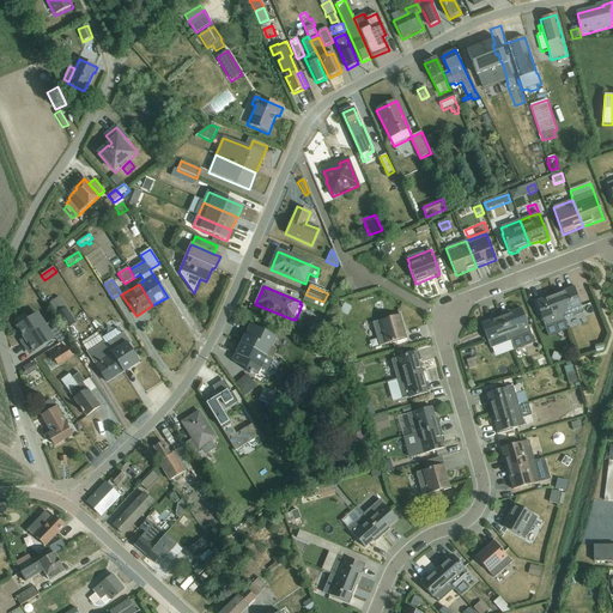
[(564,321),(583,314),(581,308),(582,307),(574,286),(565,290),(565,291),(554,296),(564,321)]
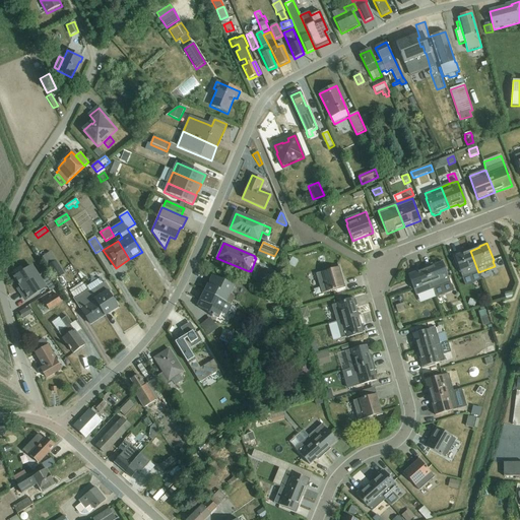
[(274,265),(277,257),(274,256),(259,250),(256,258),(274,265)]
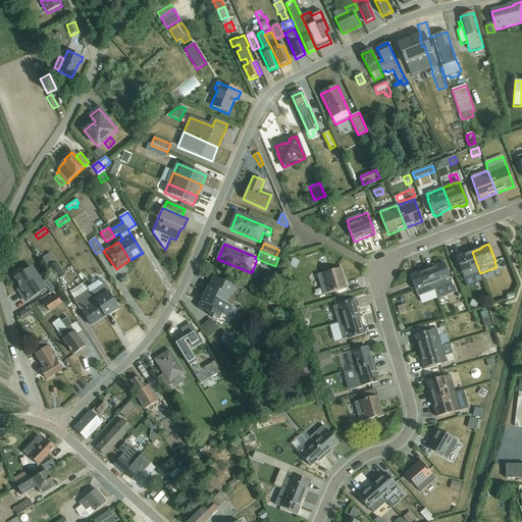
[(463,279),(480,273),(472,252),(463,255),(462,254),(455,257),(463,279)]
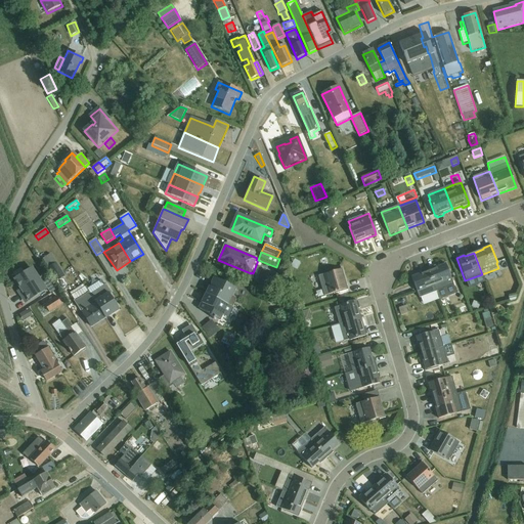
[(56,263),(50,254),(42,259),(44,262),(44,265),(46,269),(48,268),(56,282),(66,277),(56,263)]
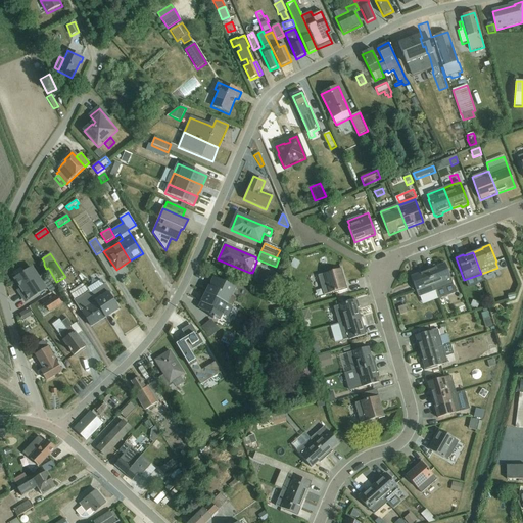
[(295,270),(299,263),(294,259),(290,267),(295,270)]
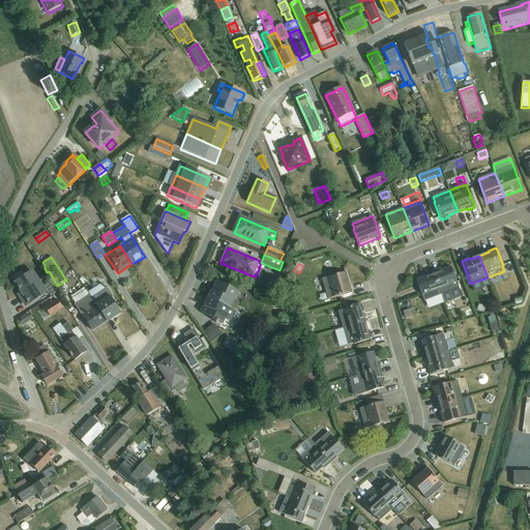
[(441,295),(459,289),(450,267),(441,271),(440,269),(433,272),(441,295)]
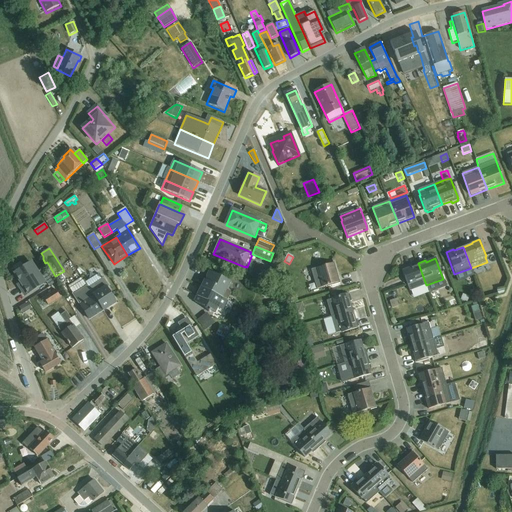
[(16,273),(15,273),(21,282),(22,283),(19,285),(22,290),(25,288),(28,294),(29,293),(32,291),(46,283),(49,287),(55,283),(48,273),(42,277),(32,262),(24,268),(16,273)]
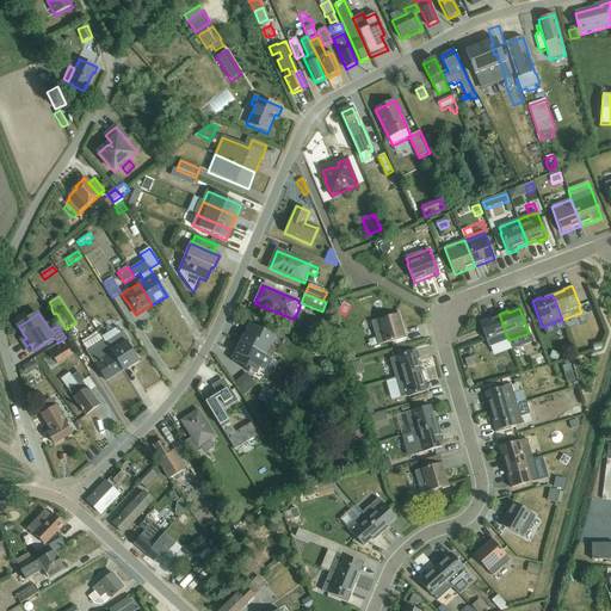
[(19,326),(29,320),(24,314),(16,320),(19,326)]
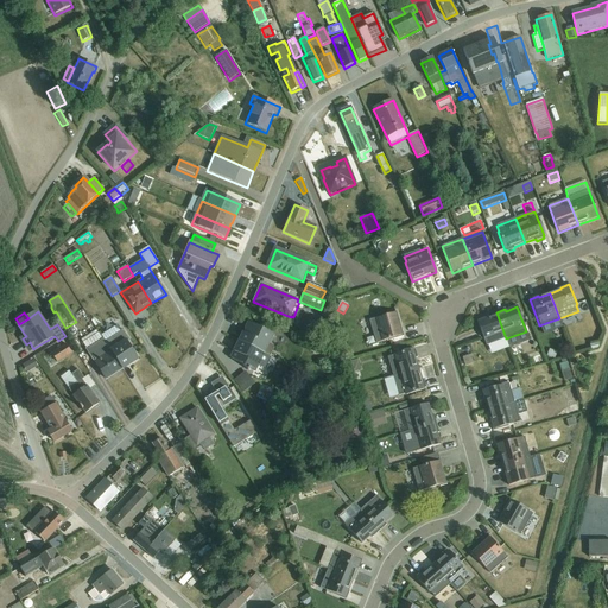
[(404,337),(397,312),(390,314),(390,315),(369,321),(377,344),(404,337)]
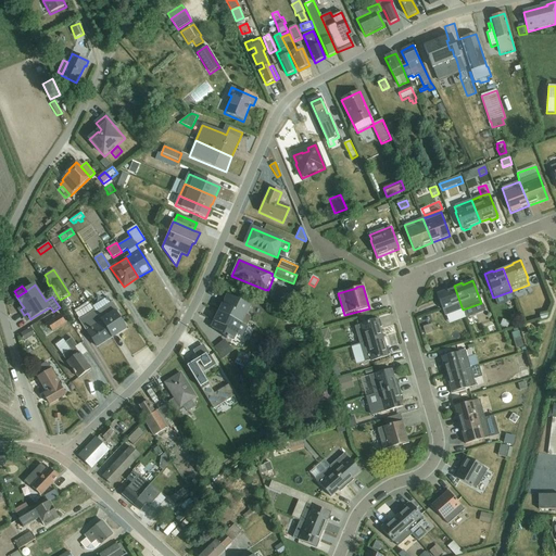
[(445,317),(463,310),(454,286),(445,289),(446,291),(437,294),(445,317)]
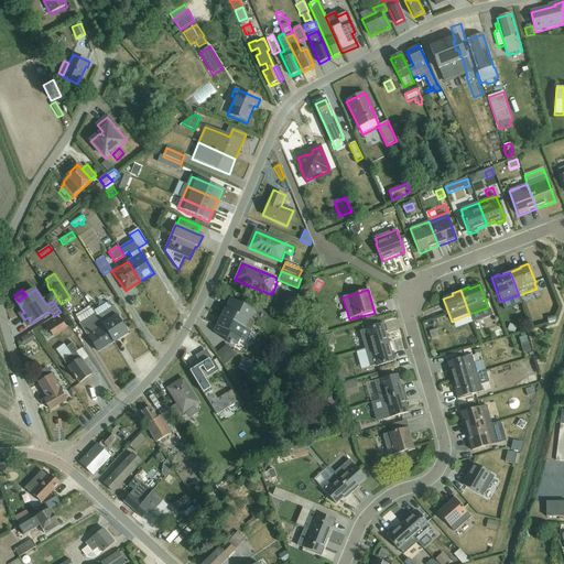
[(250,332),(255,324),(253,321),(250,320),(255,311),(232,301),(227,310),(226,310),(223,317),(250,332)]
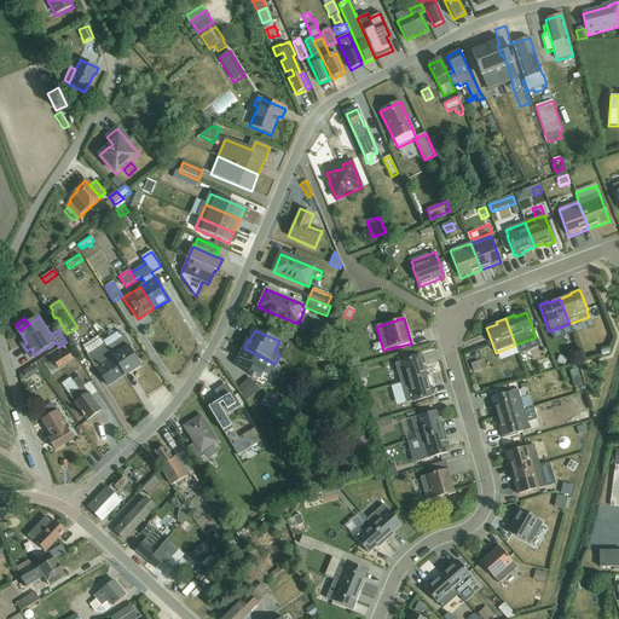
[(120,331),(103,342),(125,376),(140,366),(131,348),(132,347),(125,337),(123,337),(120,331)]
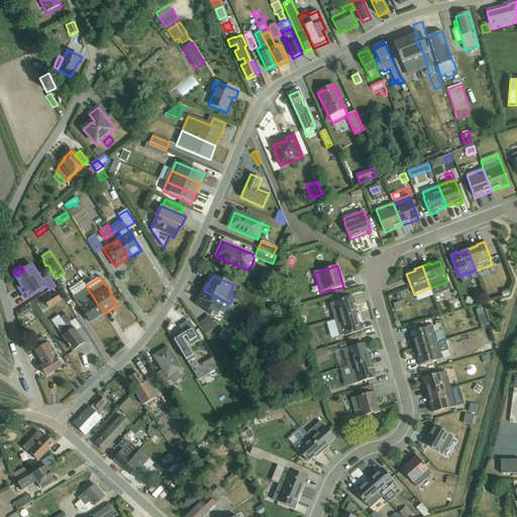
[(90,323),(104,314),(86,286),(83,281),(69,290),(90,323)]
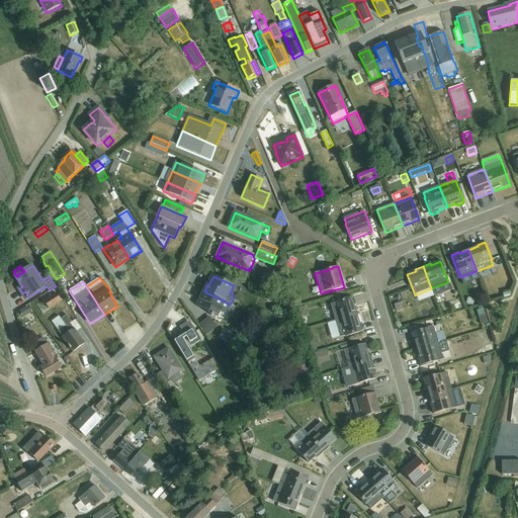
[(22,286),(21,285),(16,288),(24,300),(29,297),(29,296),(28,297),(25,291),(22,293),(19,288),(22,286)]
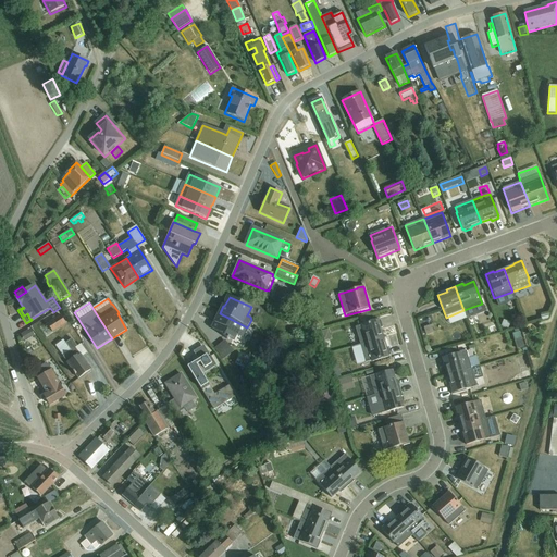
[(243,338),(247,327),(220,313),(211,329),(222,334),(221,336),(234,343),(237,336),(243,338)]
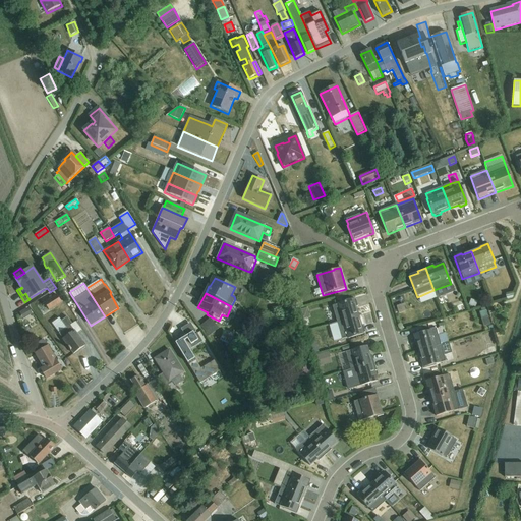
[(49,311),(62,303),(56,295),(44,303),(49,311)]
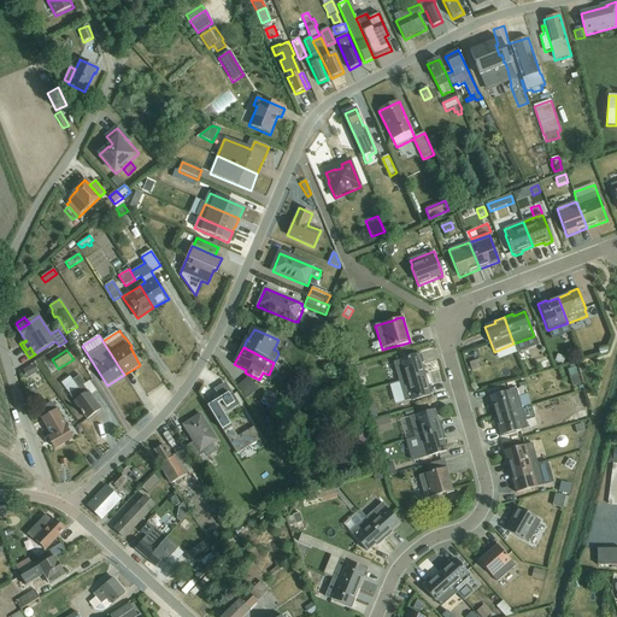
[(399,382),(424,375),(422,364),(423,364),(421,356),(418,356),(418,354),(400,360),(400,362),(393,363),(399,382)]
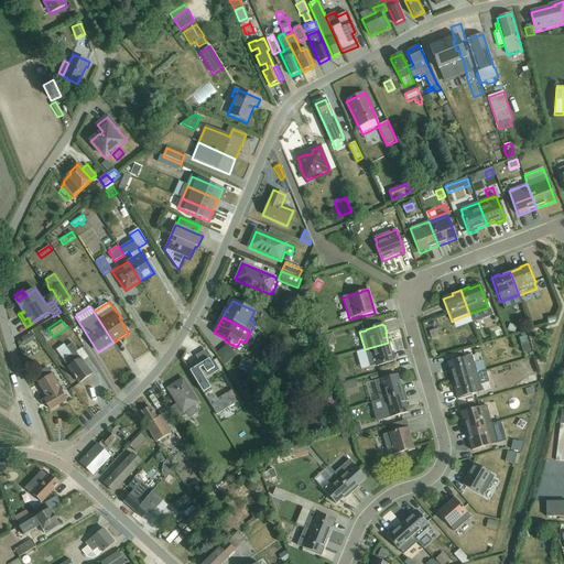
[(507,331),(514,334),(517,327),(509,324),(507,331)]
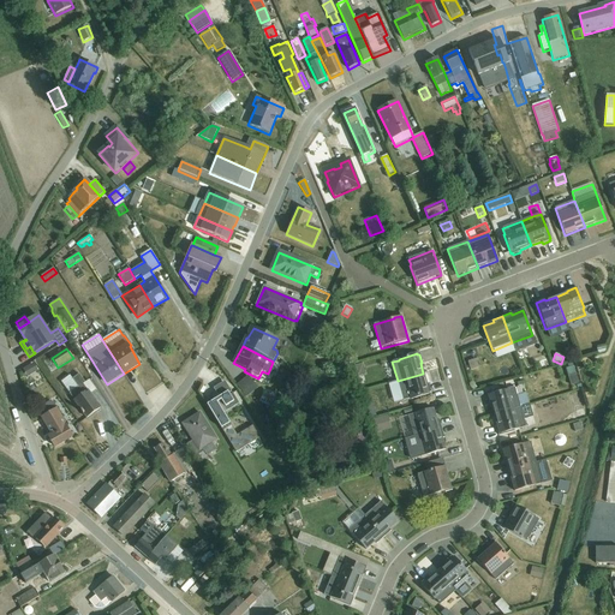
[(539,363),(542,370),(550,366),(548,359),(539,363)]
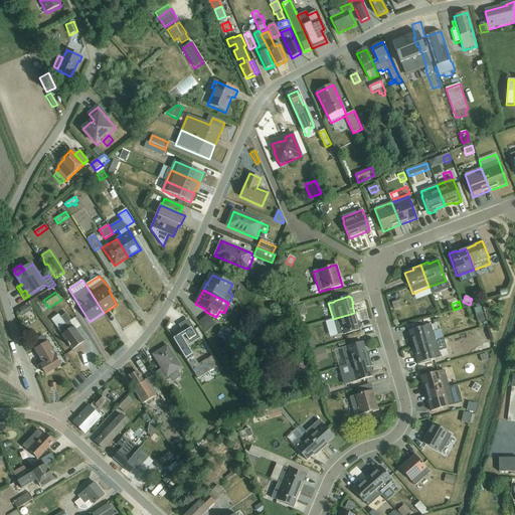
[(400,309),(398,302),(392,304),(394,310),(400,309)]
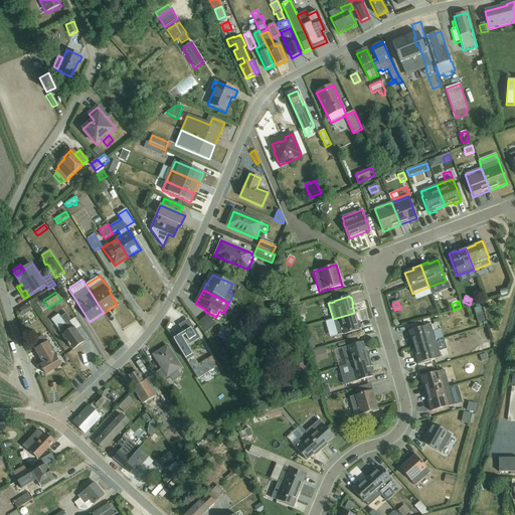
[(306,314),(304,305),(298,307),(300,316),(306,314)]
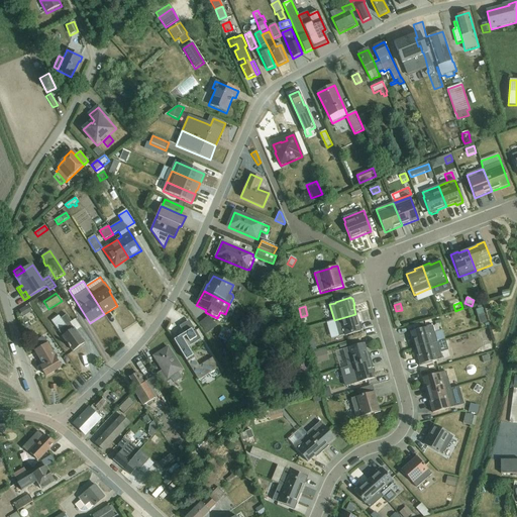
[(480,325),(487,322),(482,306),(478,307),(479,310),(476,311),(480,325)]
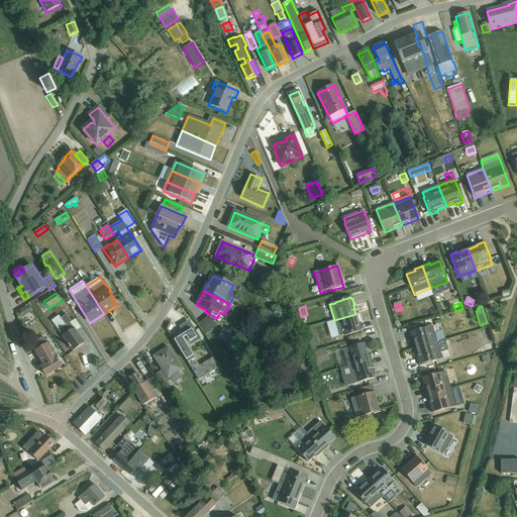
[(274,322),(278,314),(271,311),(268,319),(274,322)]
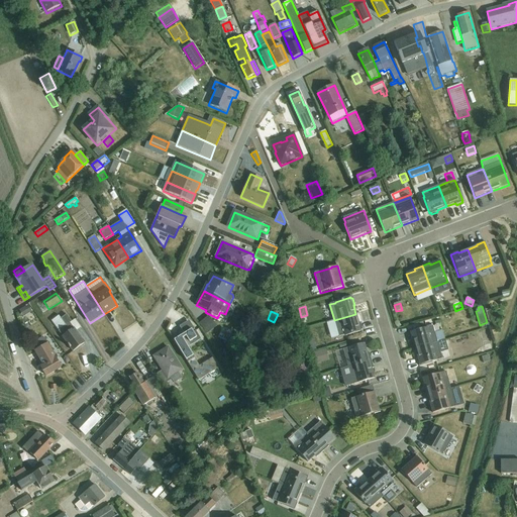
[(66,326),(59,331),(73,351),(85,343),(70,324),(73,322),(67,314),(61,319),(66,326)]
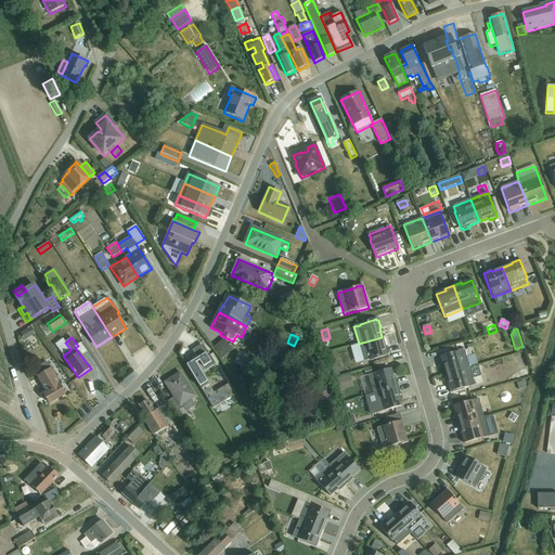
[(364,362),(370,360),(371,361),(387,357),(387,356),(389,355),(387,347),(385,348),(382,337),(359,344),(359,345),(364,362)]
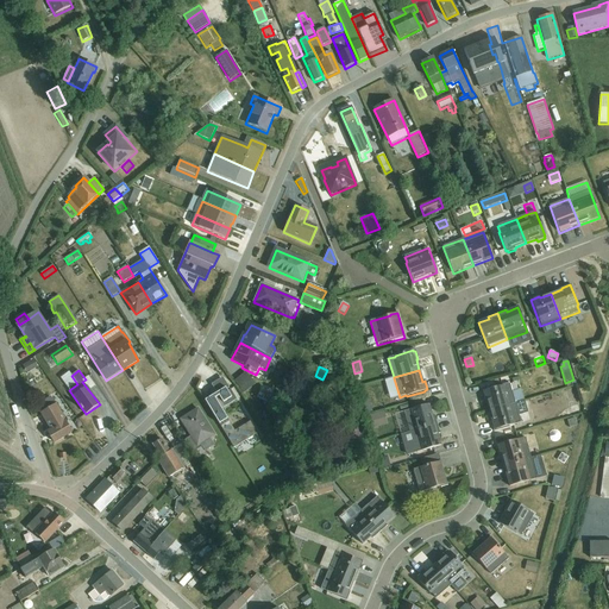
[(77,384),(71,376),(69,372),(61,378),(69,390),(77,384)]
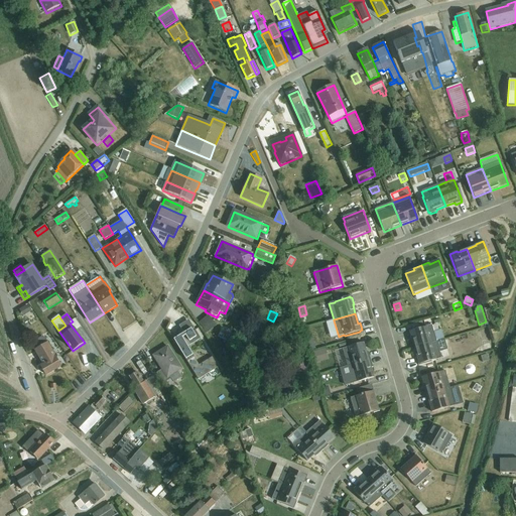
[(207,334),(217,326),(209,315),(199,324),(207,334)]
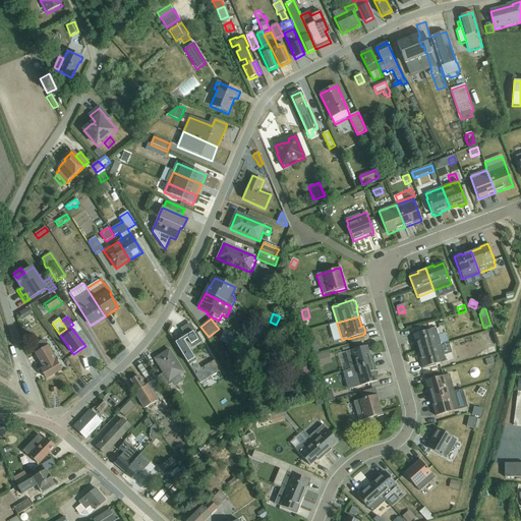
[(192,333),(194,335),(196,334),(190,324),(181,330),(185,337),(192,333)]
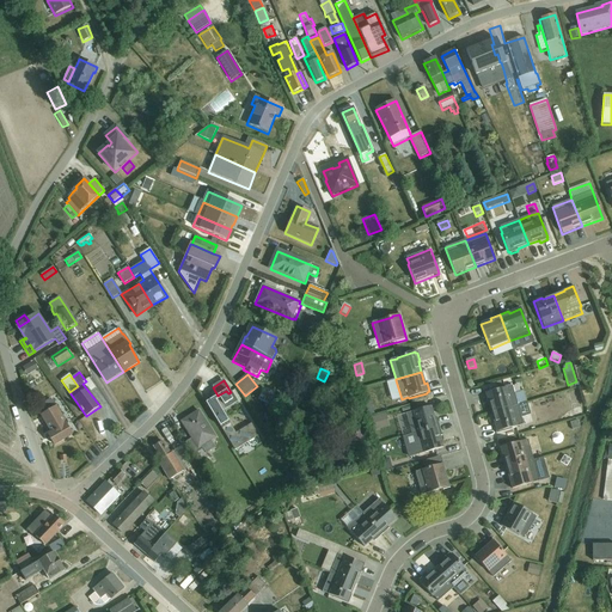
[(396,380),(386,383),(392,402),(402,399),(396,380)]
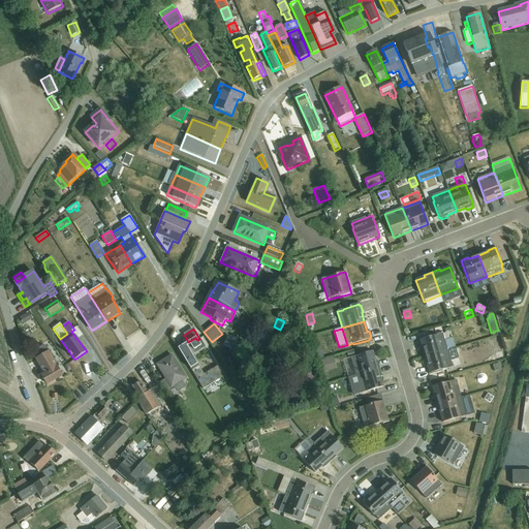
[(425,356),(447,350),(456,348),(453,339),(445,341),(442,334),(437,336),(437,335),(418,340),(421,348),(422,347),(425,356)]
